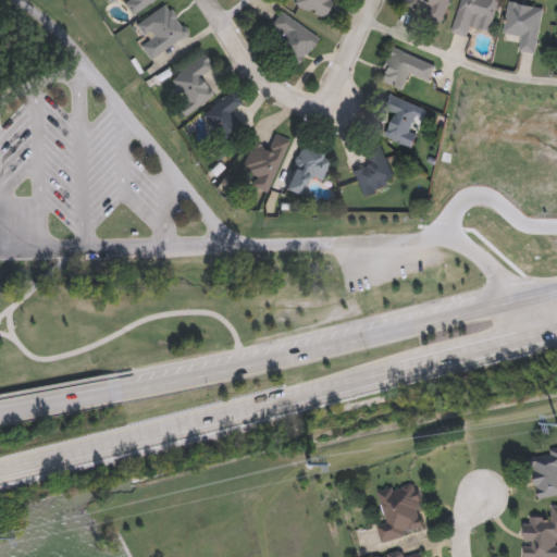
[(155,0),(133,15),(122,0),(115,0),(111,3),(108,0),(155,0)]
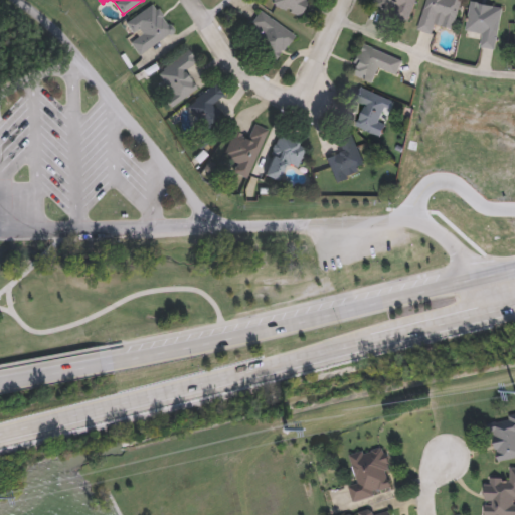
[(306,0),(300,15),(267,2),(267,0),(306,0)]
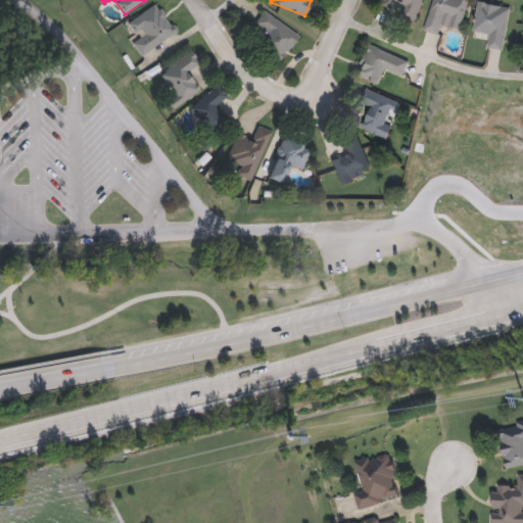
[(376,7),(378,0),(423,0),(417,20),(376,7)]
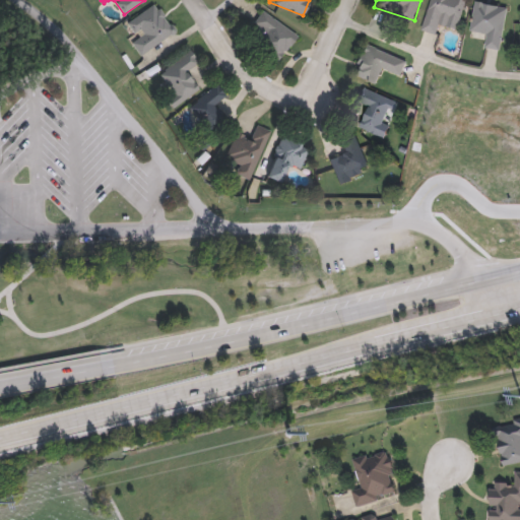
[(465,0),(459,29),(442,25),(440,35),(424,31),(430,0),(465,0)]
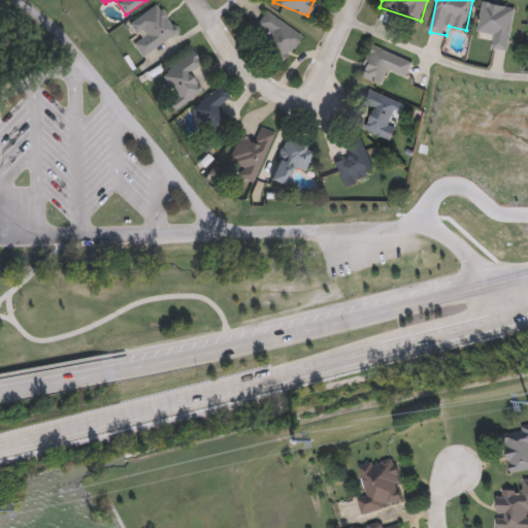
[(516,8),(508,52),(493,48),(495,35),(479,32),(484,2),(516,8)]
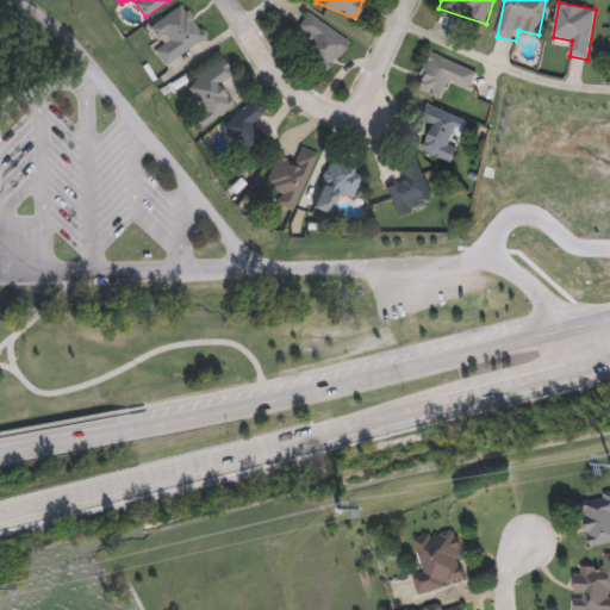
[(163,64),(154,49),(161,44),(149,26),(182,4),(205,38),(163,64)]
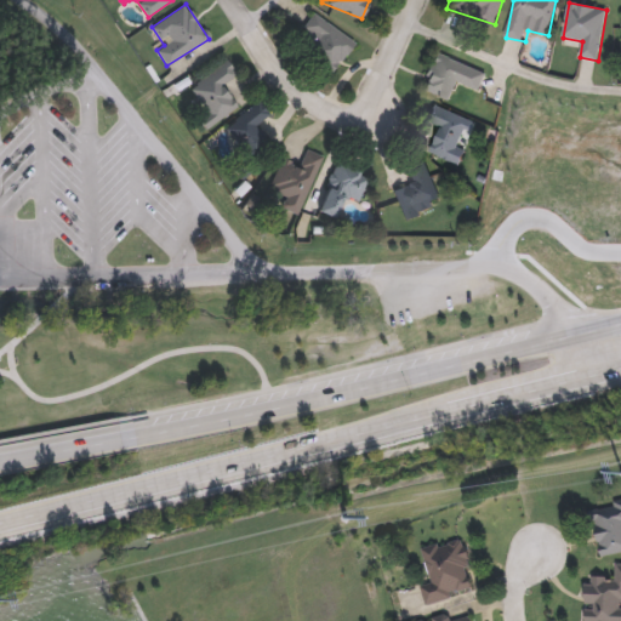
[(423,91),(433,55),(485,69),(480,90),(456,83),(453,98),(423,91)]
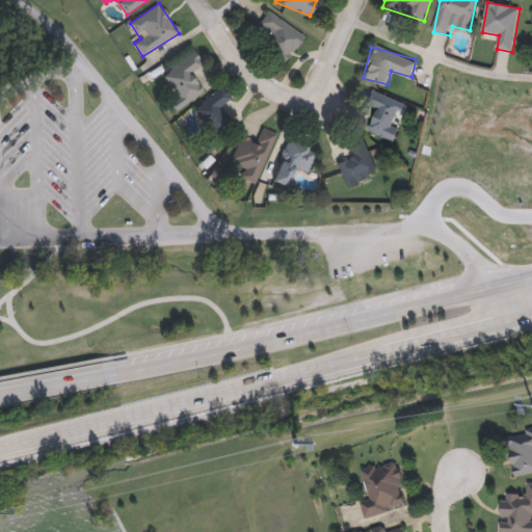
[(203,92),(176,110),(173,105),(179,100),(162,75),(195,52),(204,64),(190,73),(203,92)]
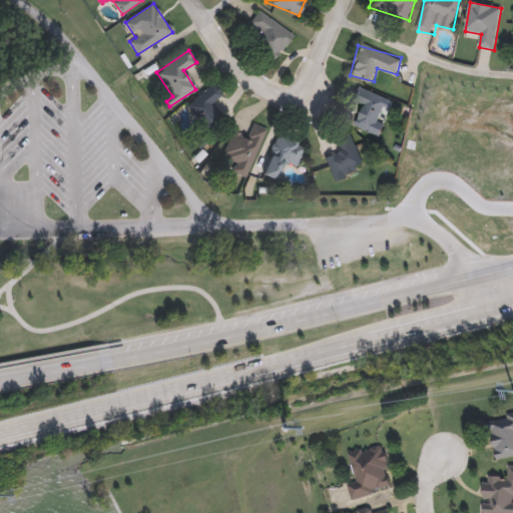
[(222,93),(210,105),(223,118),(209,132),(185,107),(211,82),(222,93)]
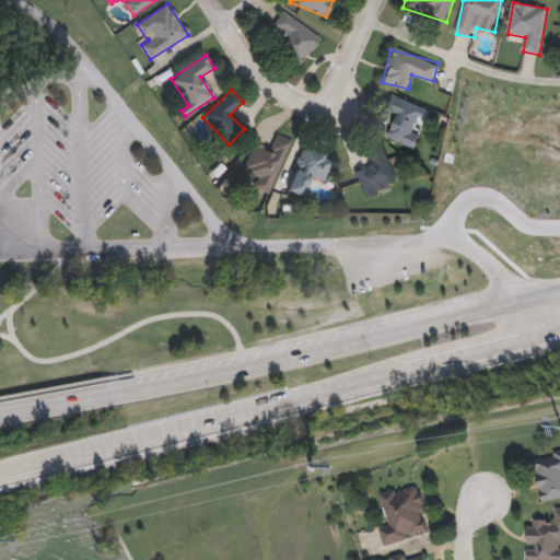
[(388,137),(398,114),(385,108),(391,94),(429,111),(412,148),(388,137)]
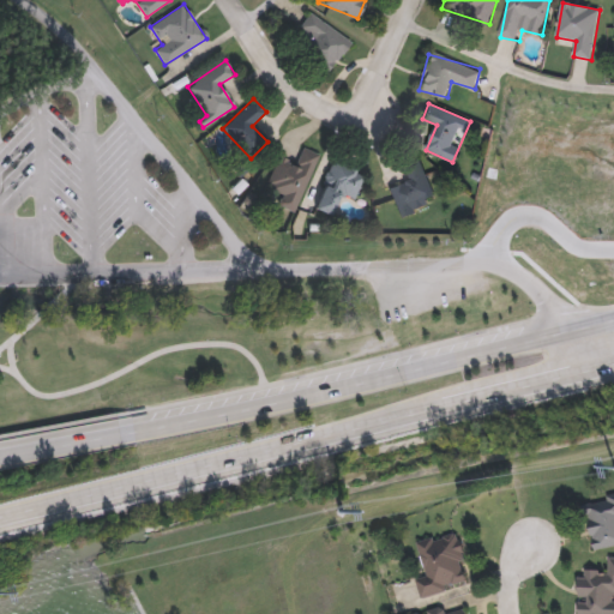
[(294,212),(277,204),(282,194),(266,187),(280,157),(295,166),(305,145),(321,154),(294,212)]
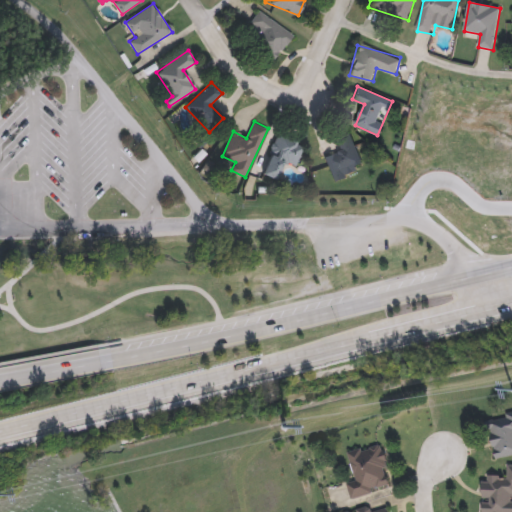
[(325,156),(341,150),(336,137),(350,132),(362,164),(344,171),(347,178),(335,182),(325,156)]
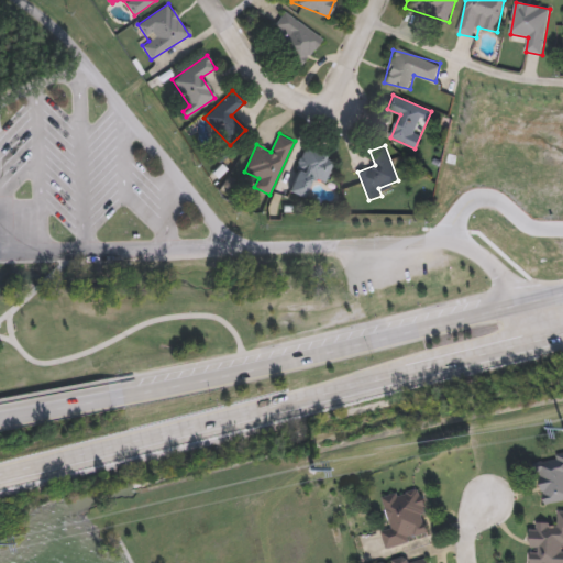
[(328,181),(310,178),(306,198),(289,195),(299,147),(334,155),(328,181)]
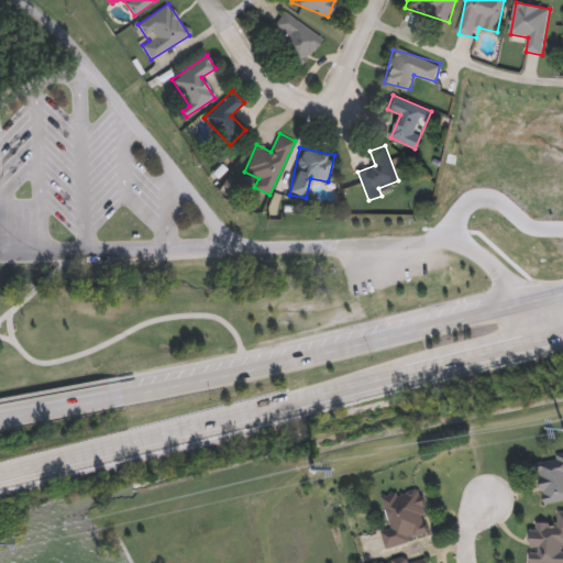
[(562,450),(562,490),(560,492),(560,503),(539,504),(537,461),(561,460),(560,451),(562,450)]
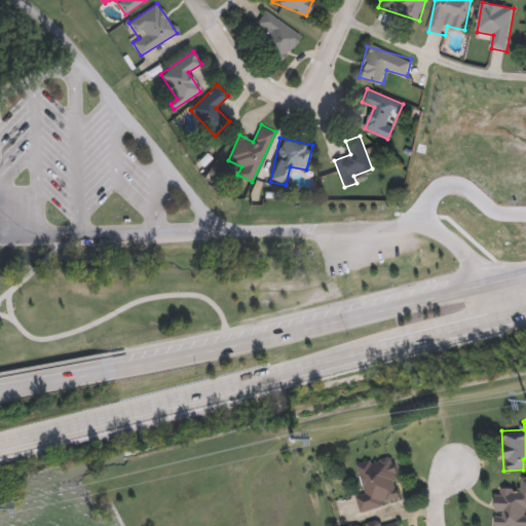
[(400,501),(345,516),(341,499),(364,493),(357,463),(388,455),(400,501)]
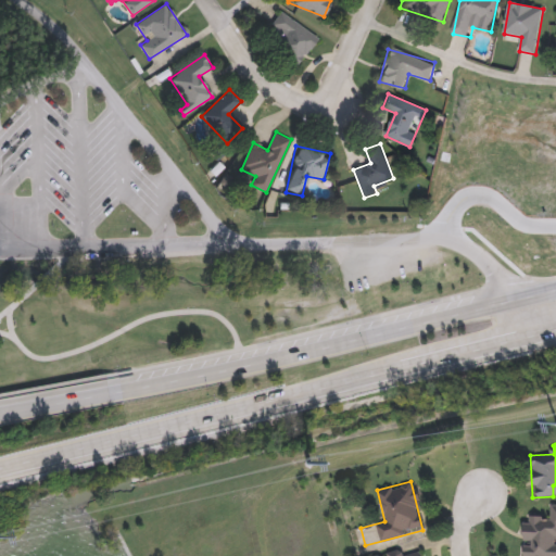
[(555,538),(553,538),(553,547),(555,547),(555,555),(521,555),(523,517),(550,517),(550,504),(555,504),(555,538)]
